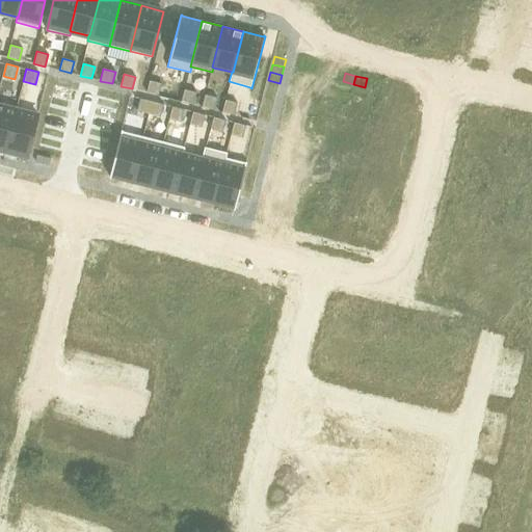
[(150,80),(147,92),(158,96),(161,83),(150,80)]
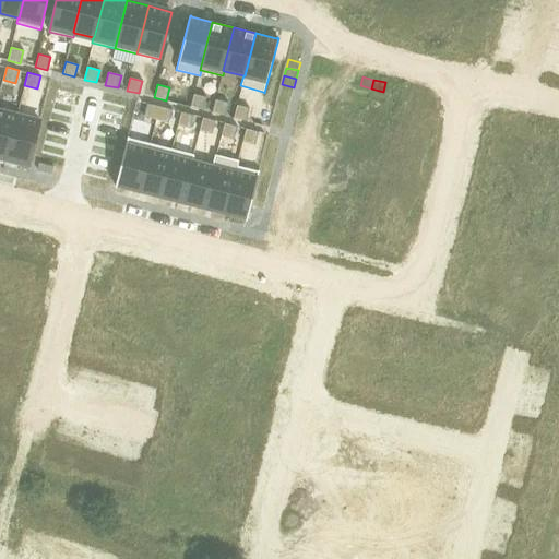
[(282,84),(280,93),(292,95),(294,87),(282,84)]
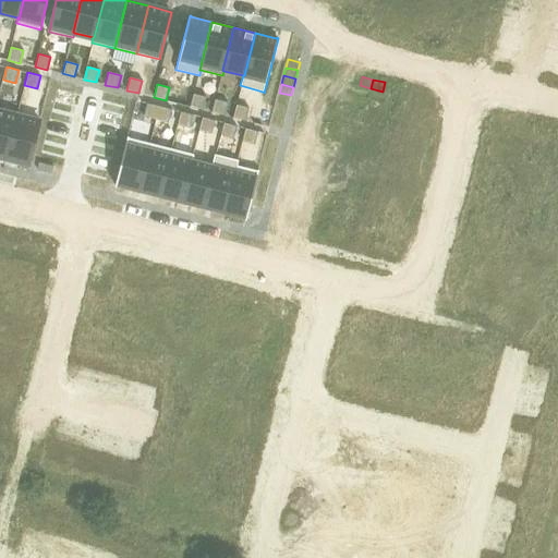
[(279,93),(277,100),(289,104),(291,95),(279,93)]
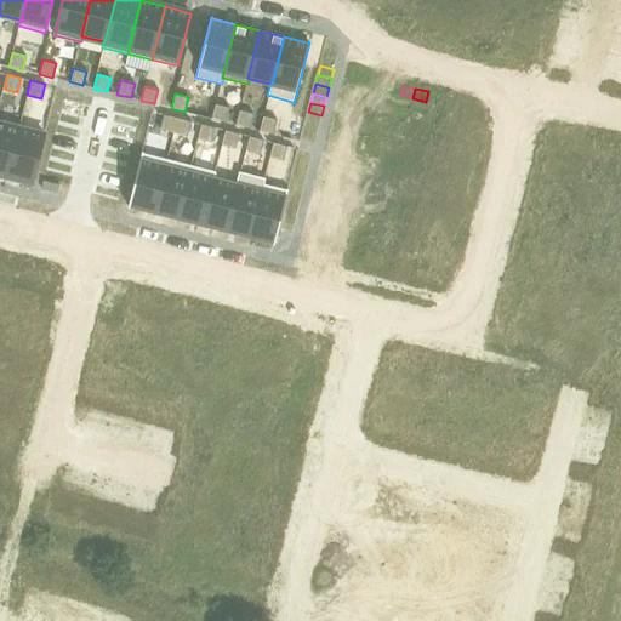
[(216,104),(212,118),(226,121),(229,108),(216,104)]
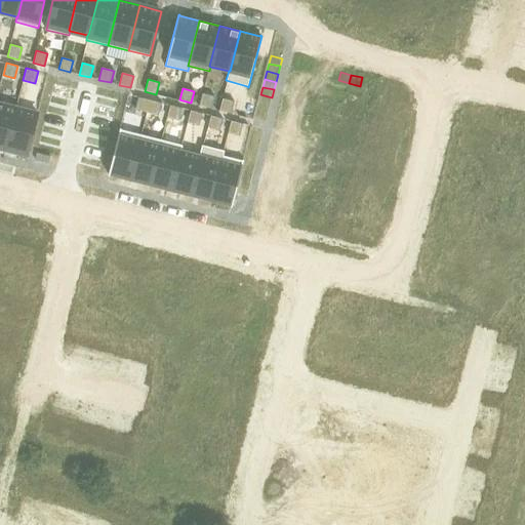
[(202,93),(199,105),(211,108),(214,96),(202,93)]
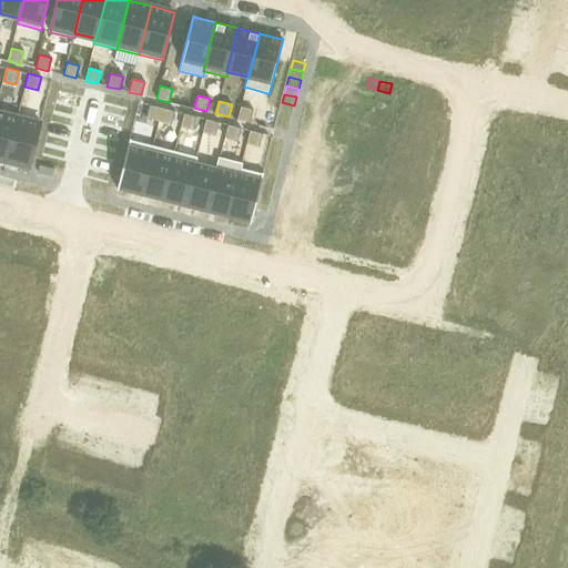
[(282,102),(280,111),(292,114),(294,105),(282,102)]
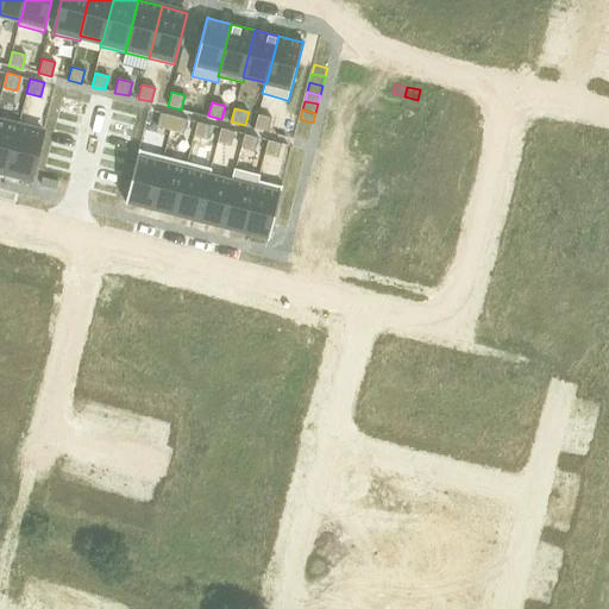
[(161,112),(157,126),(170,130),(174,115),(161,112)]
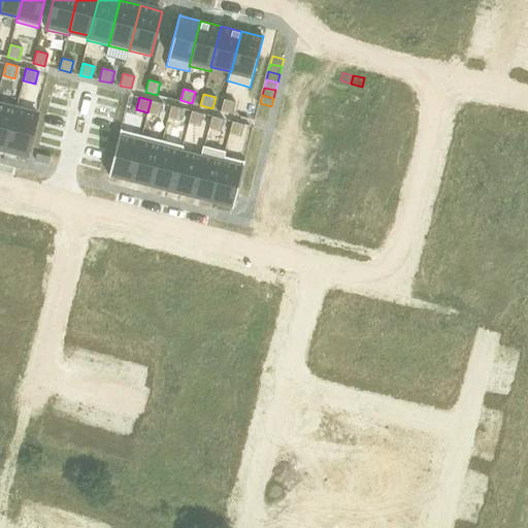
[(224,99),(221,110),(232,113),(235,102),(224,99)]
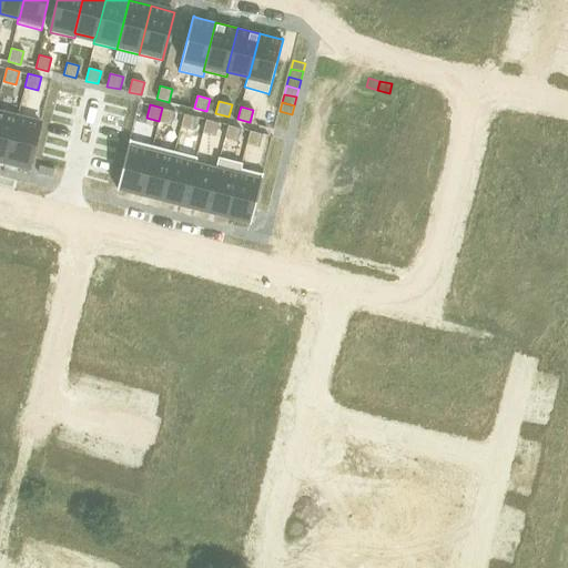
[(162,108),(159,121),(171,123),(174,111),(162,108)]
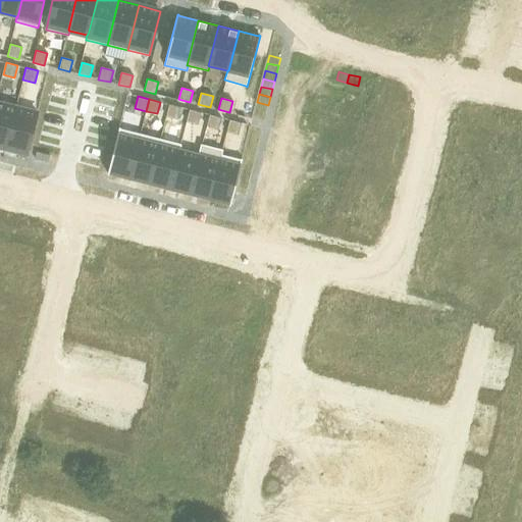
[(0,102),(0,145),(6,147),(16,107),(0,102)]
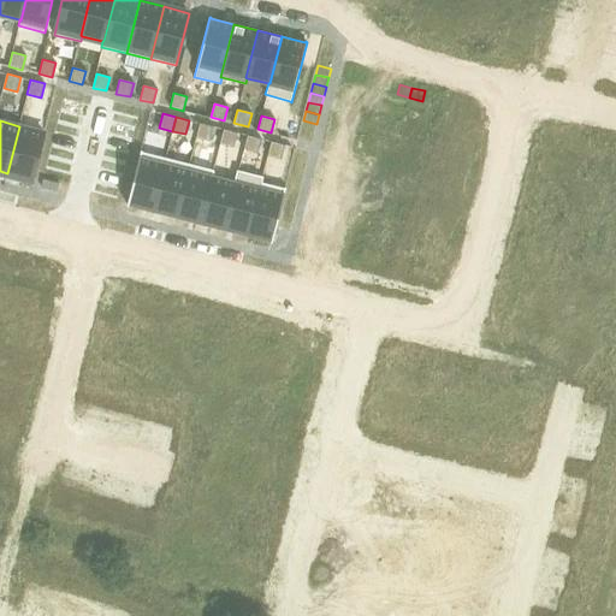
[(303,120),(301,130),(314,132),(317,124),(303,120)]
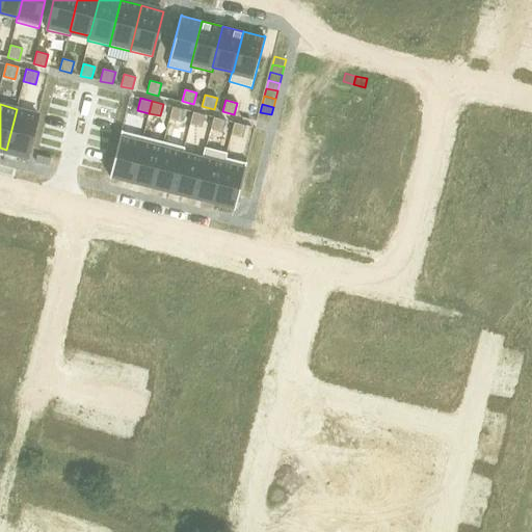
[(173,106),(169,118),(181,122),(184,109),(173,106)]
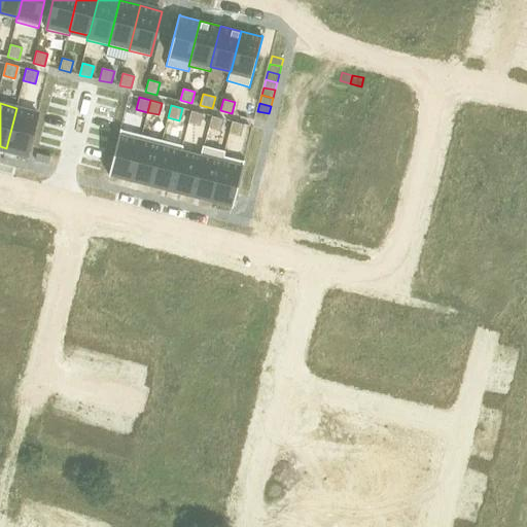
[(16,108),(6,148),(27,153),(37,113),(16,108)]
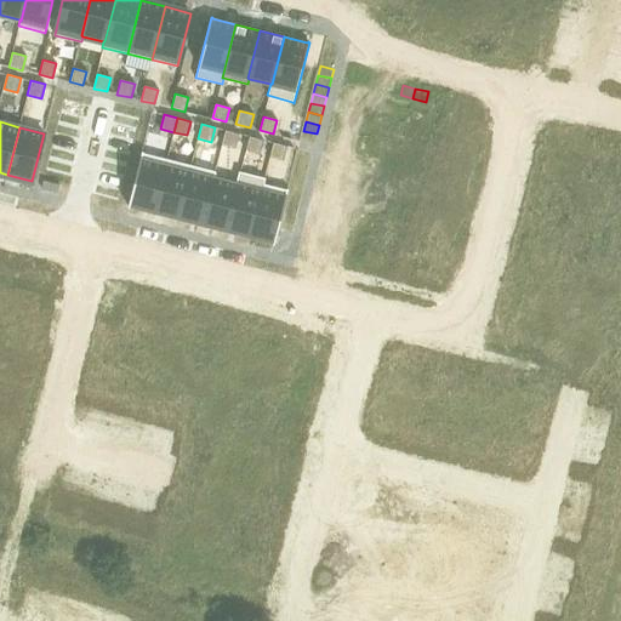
[(226,130),(222,144),(235,148),(239,134),(226,130)]
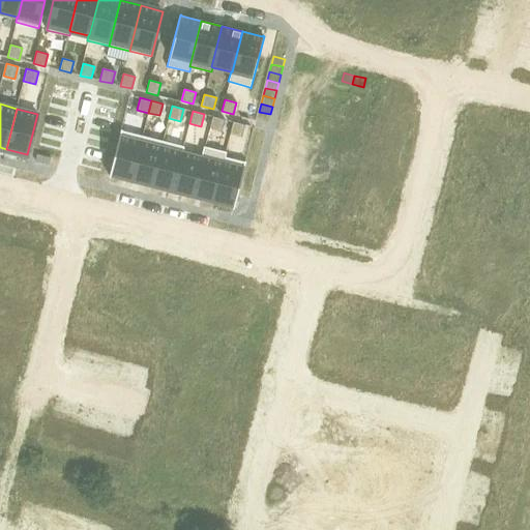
[(259,112),(257,119),(268,122),(270,114),(259,112)]
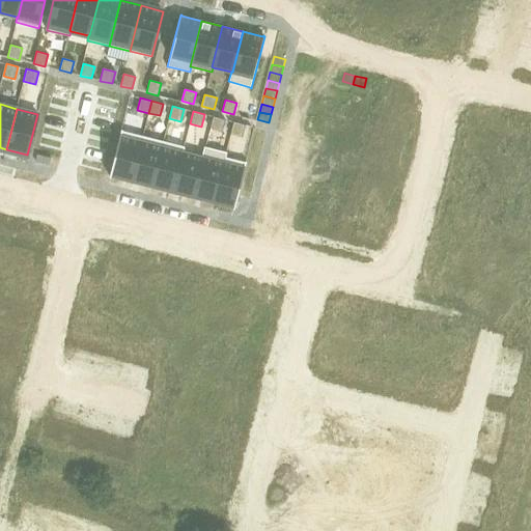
[(214,116),(211,129),(222,132),(225,119),(214,116)]
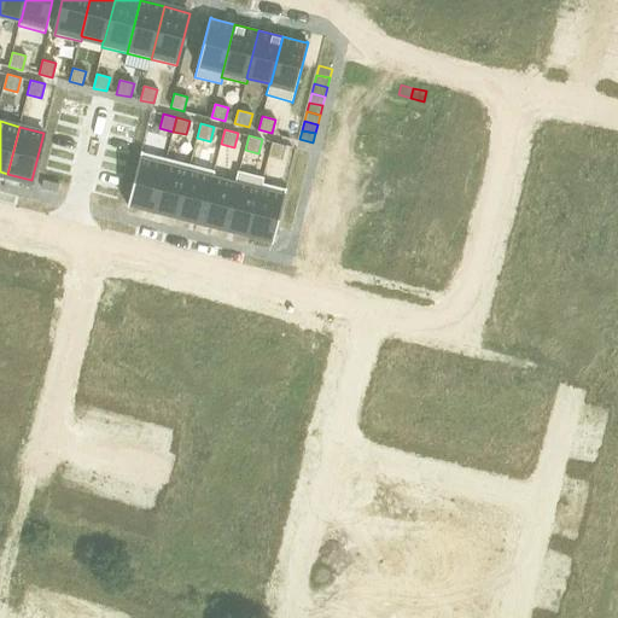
[(272,141),(268,156),(283,159),(285,145),(272,141)]
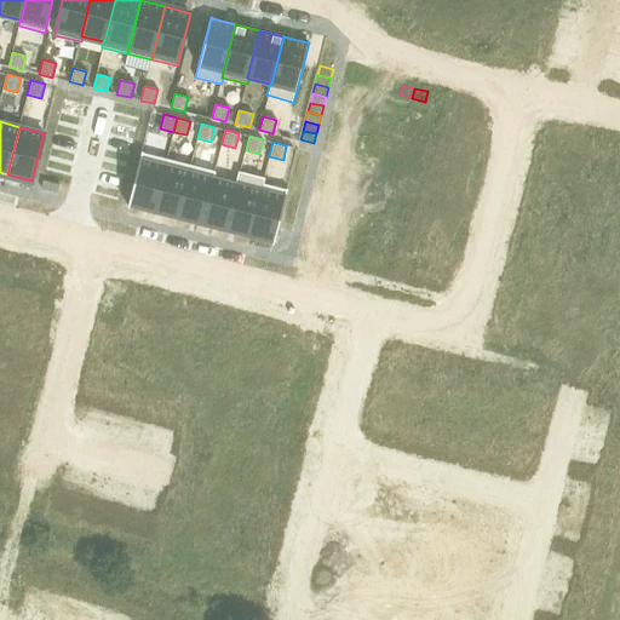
[(142,151),(127,206),(130,206),(130,205),(153,211),(167,159),(143,153),(143,151),(142,151)]
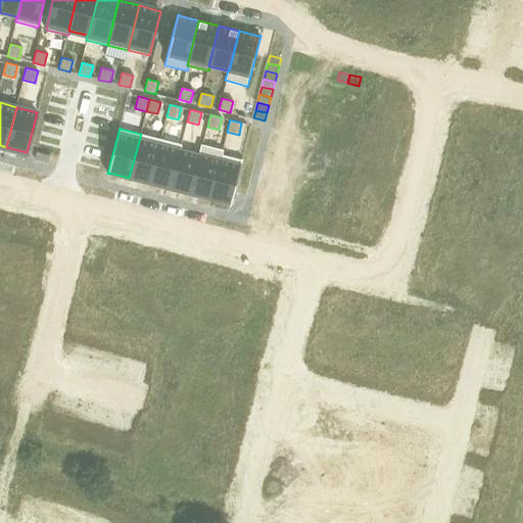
[(141,134),(129,178),(149,183),(160,139),(141,134)]
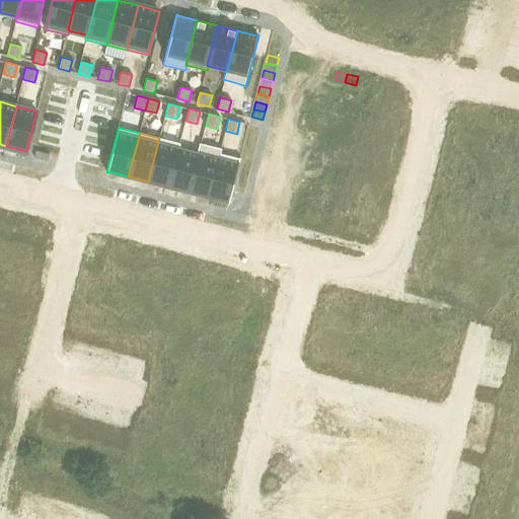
[(159,138),(148,181),(168,187),(178,147),(179,148),(180,143),(159,138)]
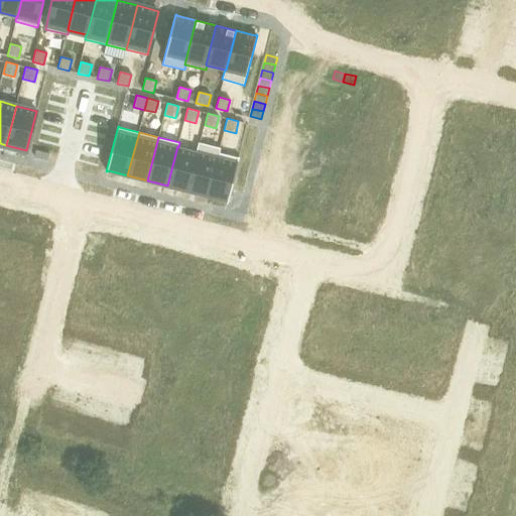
[(198,151),(187,191),(208,197),(219,152),(220,152),(221,147),(199,142),(197,151),(198,151)]
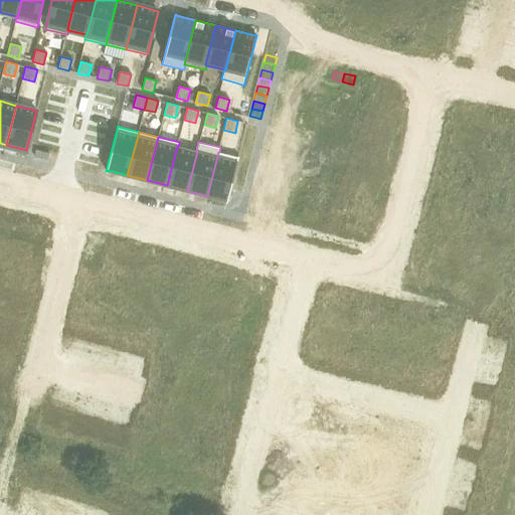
[(177,146),(167,185),(187,191),(197,151),(196,151),(178,147),(177,146)]
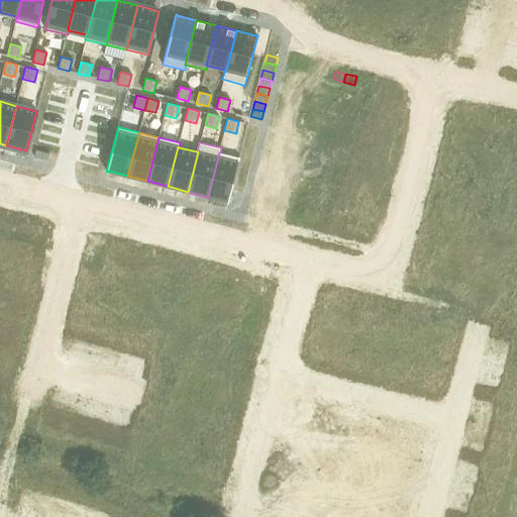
[(219,152),(208,197),(227,202),(228,203),(240,157),(238,157),(238,158),(220,152),(219,152)]
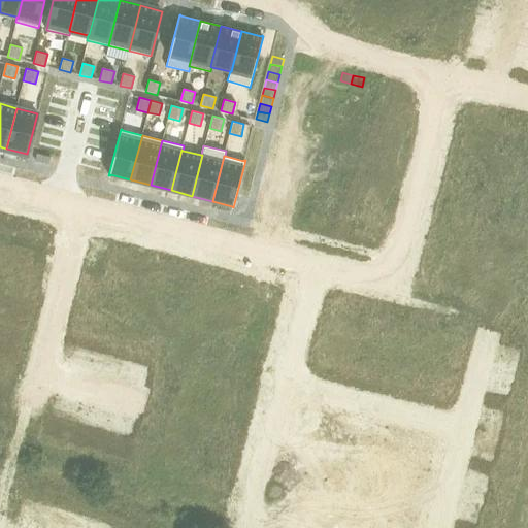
[(90,244),(79,285),(103,291),(113,250),(90,244)]
